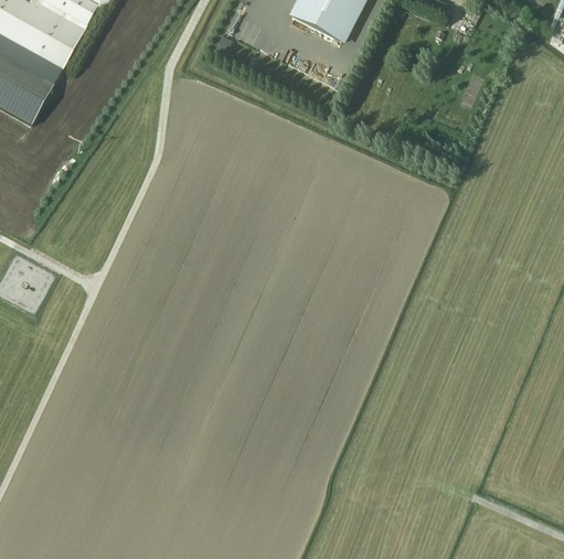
[(30,0),(30,1),(28,0),(0,0),(0,33),(63,68),(86,27),(39,1),(39,0),(46,0),(87,22),(97,3),(106,8),(109,0),(30,0)]
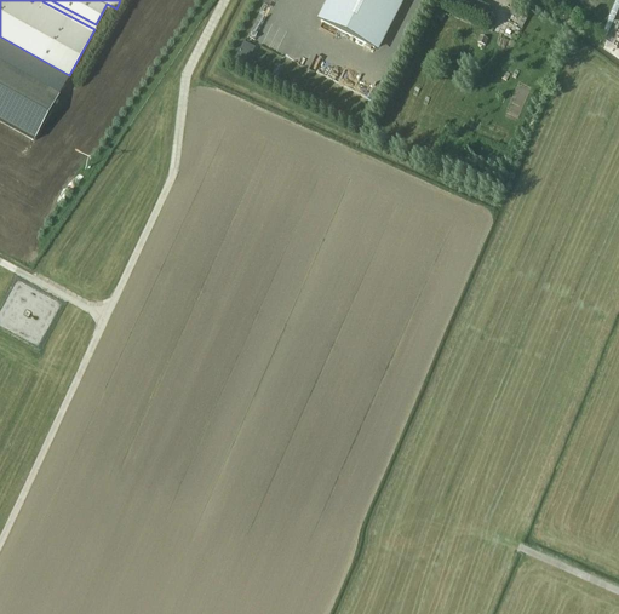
[(331,0),(322,16),(376,44),(397,0),(331,0)]
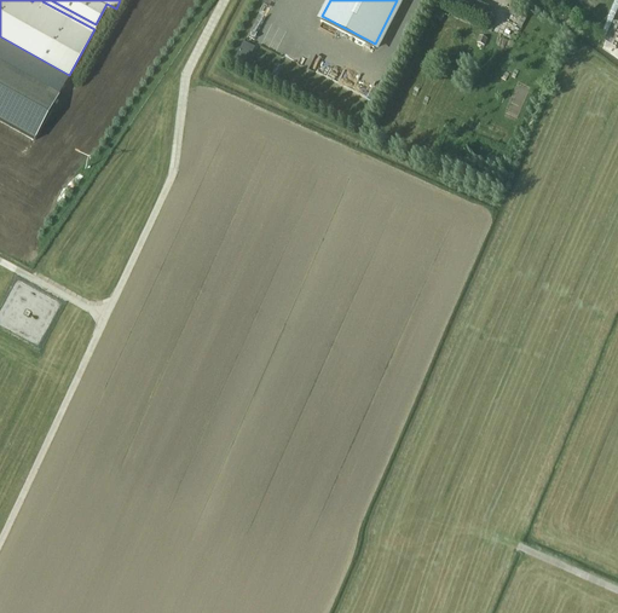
[(486,15),(491,3),(486,0),(462,0),(461,3),(486,15)]
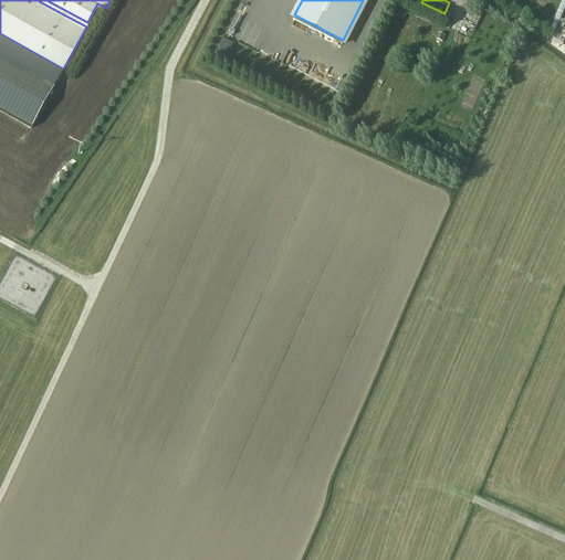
[(440,28),(437,34),(443,38),(447,31),(440,28)]
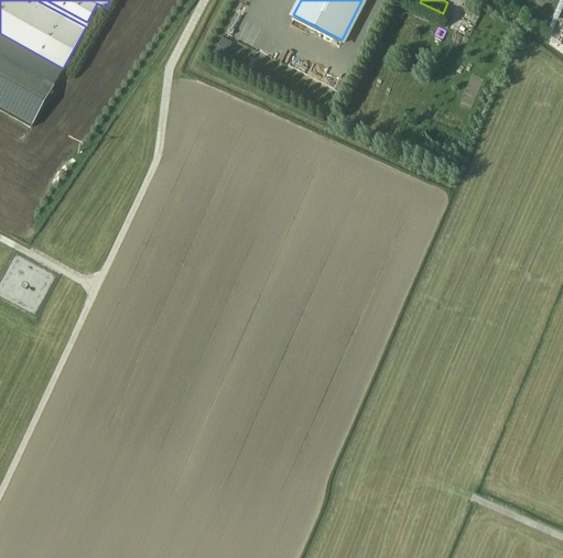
[(54,84),(0,53),(0,106),(32,123),(54,84)]
